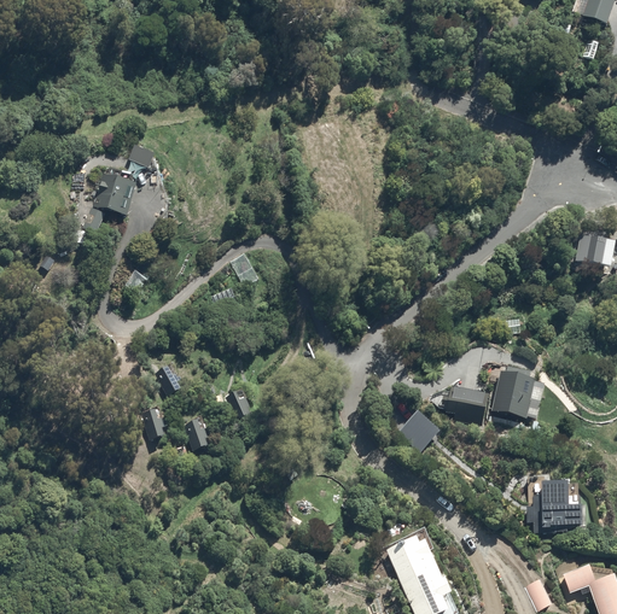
[(587,0),(582,15),(606,23),(613,0),(587,0)]
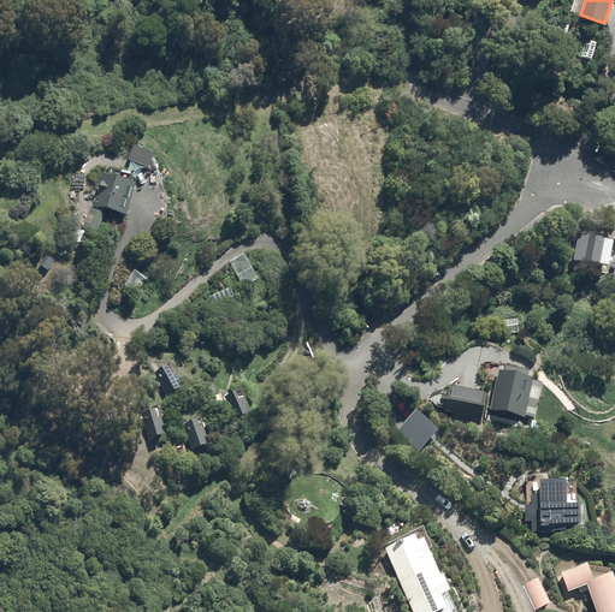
[(126,214),(136,183),(130,180),(132,173),(106,166),(105,172),(101,171),(92,205),(126,214)]
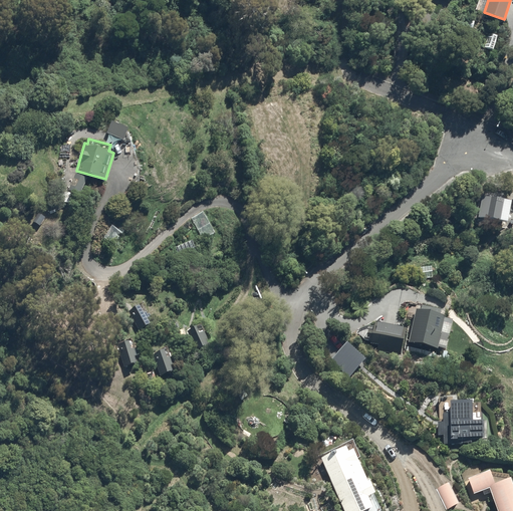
[(85,177),(75,172),(68,189),(79,194),(85,181),(85,177)]
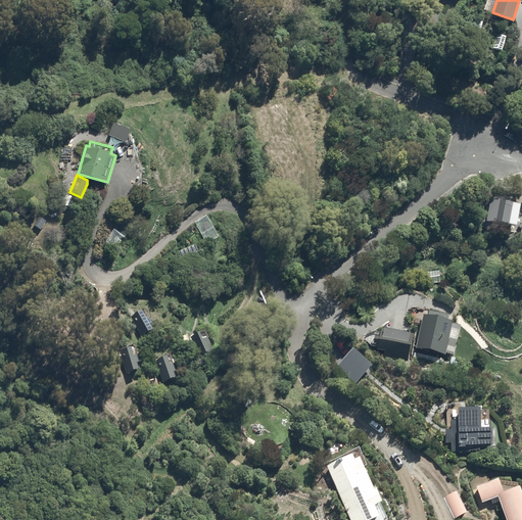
[(62,191),(59,203),(70,205),(73,194),(64,193),(64,191),(62,191)]
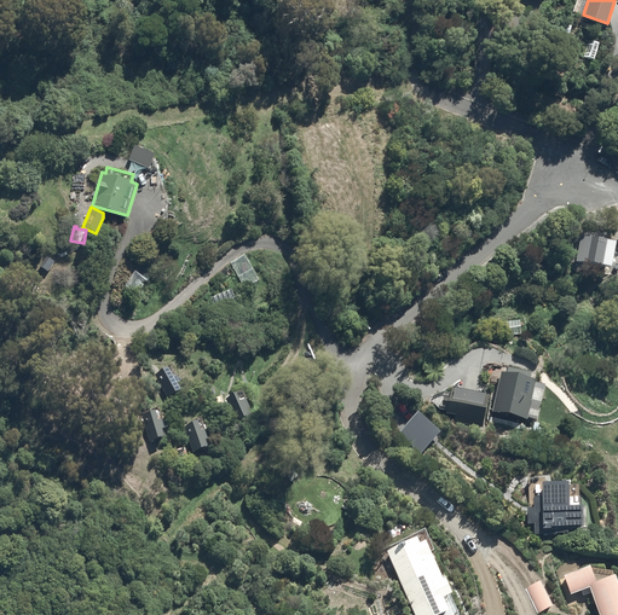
[(520,318),(500,318),(501,334),(521,332),(520,318)]
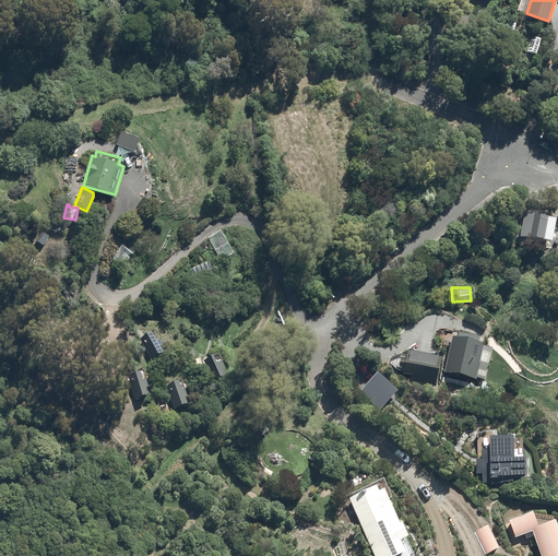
[(152,331),(140,339),(152,358),(167,351),(159,336),(156,339),(152,331)]
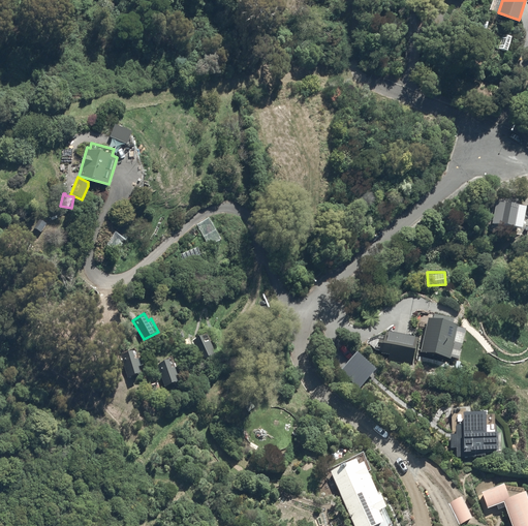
[(429,317),(420,351),(451,359),(452,356),(458,358),(465,327),(454,325),(455,318),(435,313),(434,318),(429,317)]
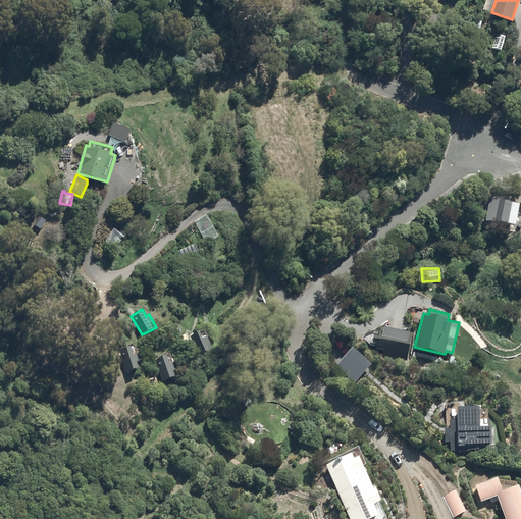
[(200,331),(190,335),(198,355),(212,350),(207,336),(203,338),(200,331)]
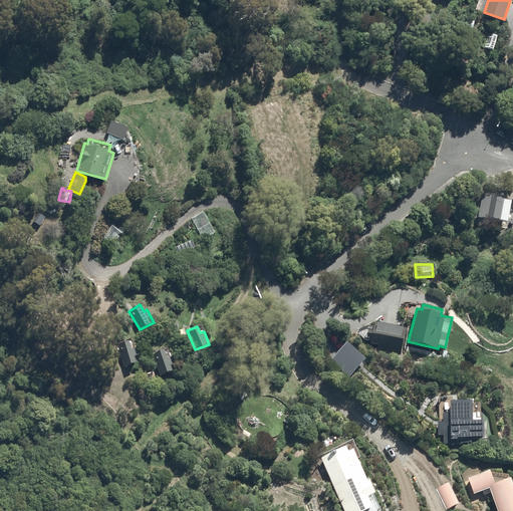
[(346,340),(330,358),(349,375),(365,358),(346,340)]
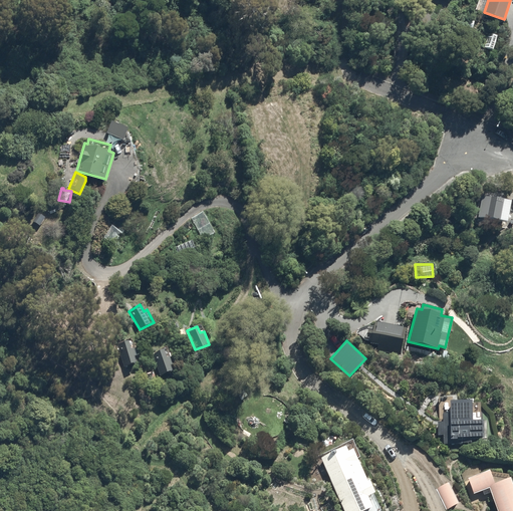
[(131,341),(117,345),(123,366),(140,361),(136,346),(132,347),(131,341)]
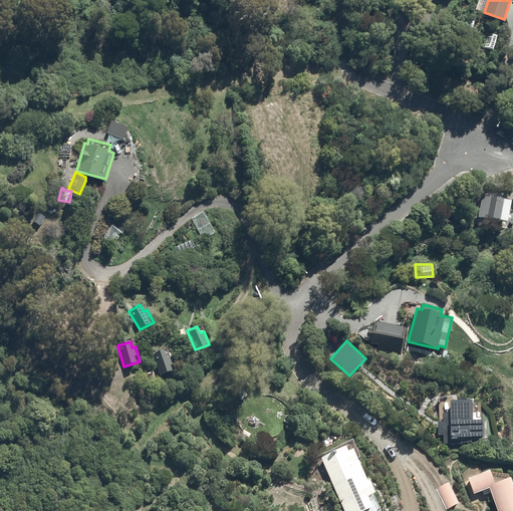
[(166,348),(153,353),(160,375),(177,369),(172,356),(169,357),(166,348)]
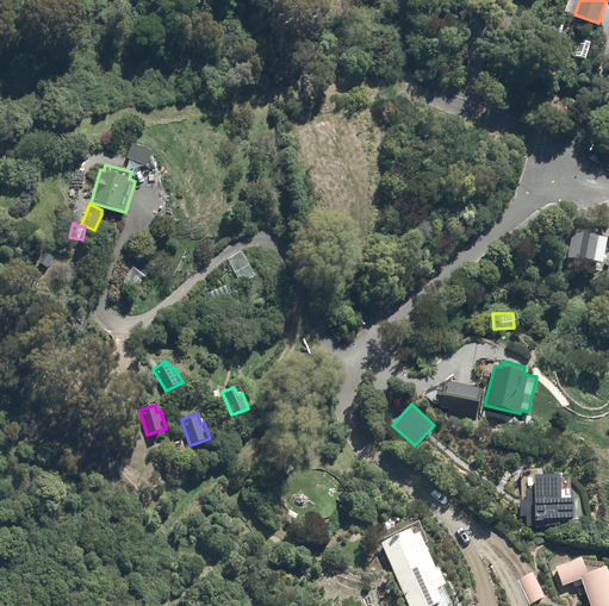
[(576,522),(575,499),(563,500),(563,476),(534,476),(534,489),(526,489),(526,499),(520,499),(520,516),(527,516),(526,525),(561,525),(560,522),(576,522)]
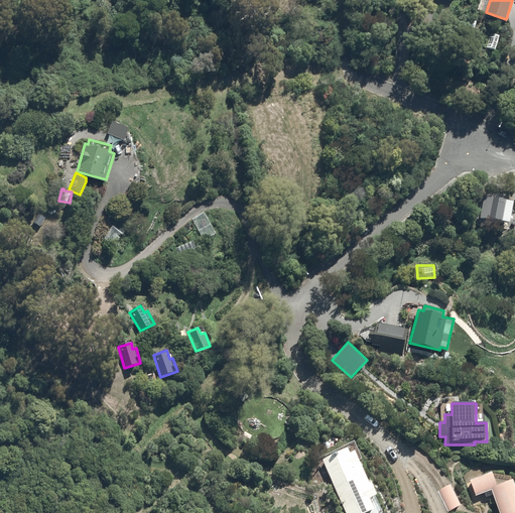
[(354,446),(323,460),(346,512),(381,512),(385,511),(372,482),(370,483),(354,446)]
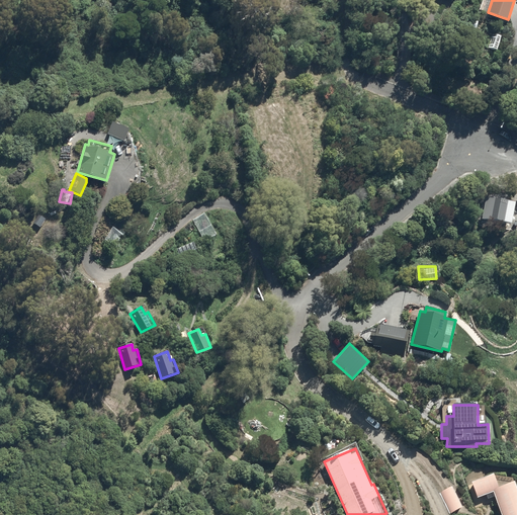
[(494,492),(502,514),(516,514),(516,485),(516,482),(500,487),(494,473),(472,481),(478,497),(494,492)]
